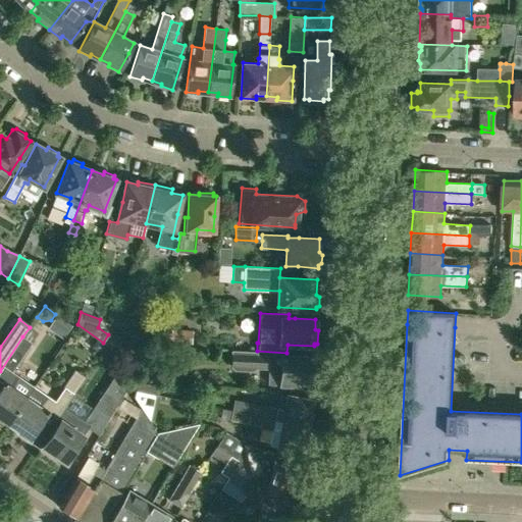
[(167,344),(192,344),(193,330),(168,330),(167,344)]
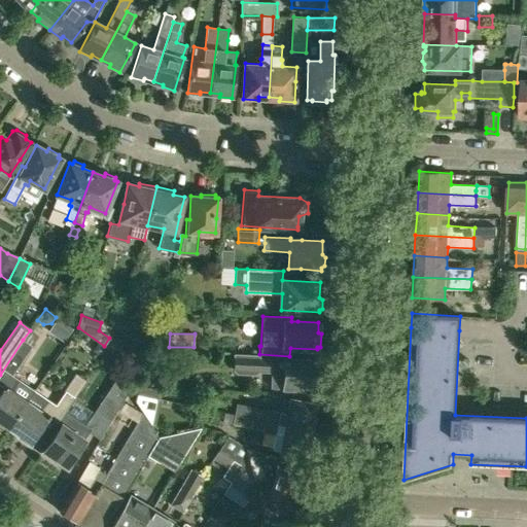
[(0,423),(8,429),(27,401),(13,392),(21,381),(12,376),(32,346),(23,340),(0,375),(0,384),(4,387),(0,392),(0,423)]
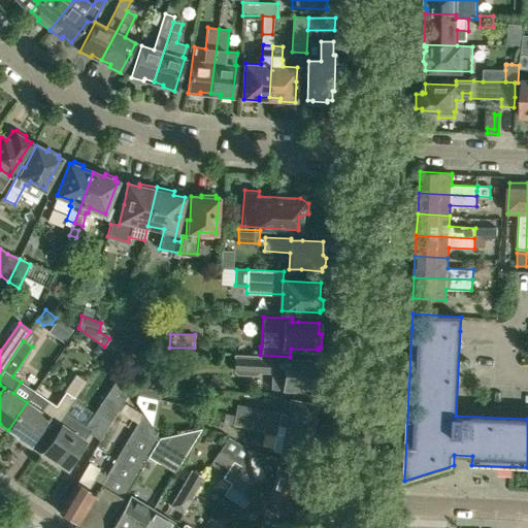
[(93,351),(100,355),(104,348),(97,343),(93,351)]
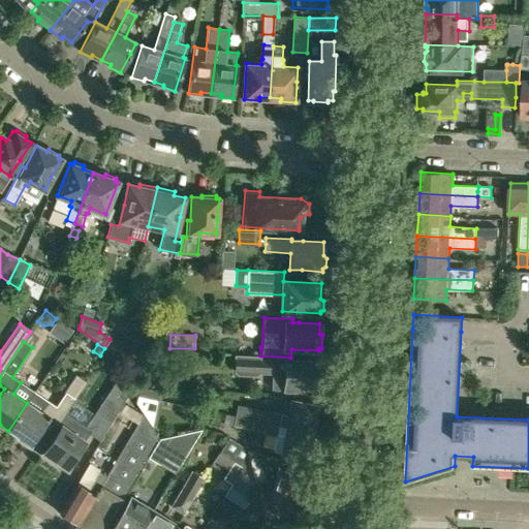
[(317,362),(259,360),(260,358),(235,355),(234,371),(237,374),(256,375),(259,372),(273,372),(272,389),(303,390),(303,386),(316,387),(316,384),(319,384),(319,373),(317,373),(317,362)]
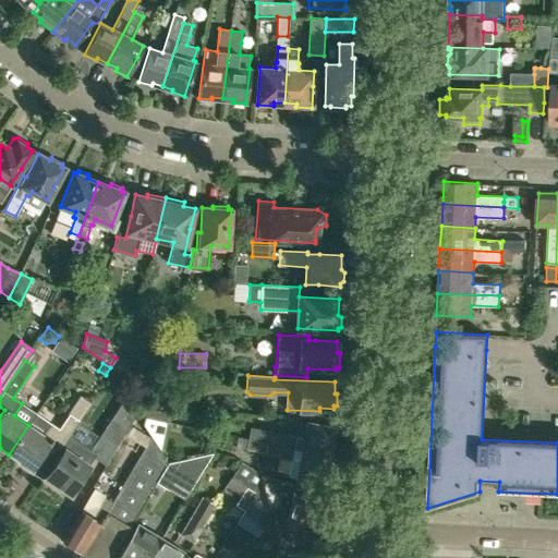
[(168,390),(152,389),(150,408),(167,409),(168,390)]
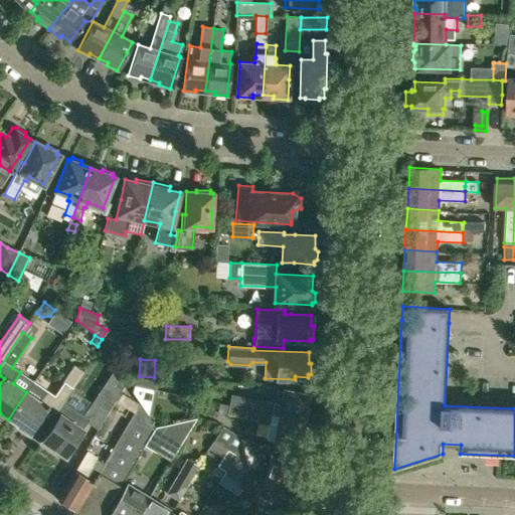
[(46,408),(55,414),(84,372),(74,365),(65,378),(67,380),(65,383),(64,383),(55,396),(46,391),(39,401),(26,392),(8,419),(16,424),(16,425),(29,435),(46,408)]
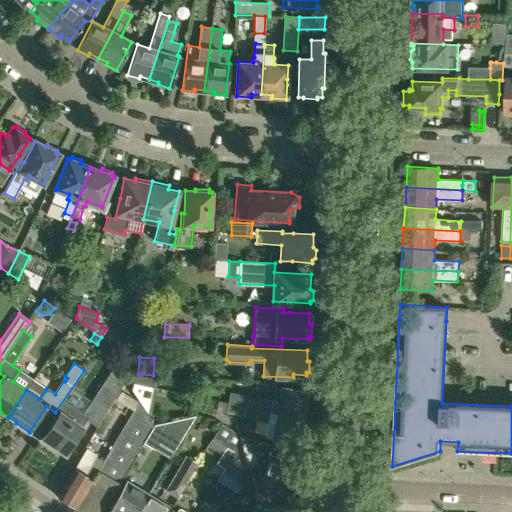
[(65,453),(82,427),(87,420),(96,427),(125,379),(111,370),(83,414),(65,402),(40,440),(54,449),(56,447),(65,453)]
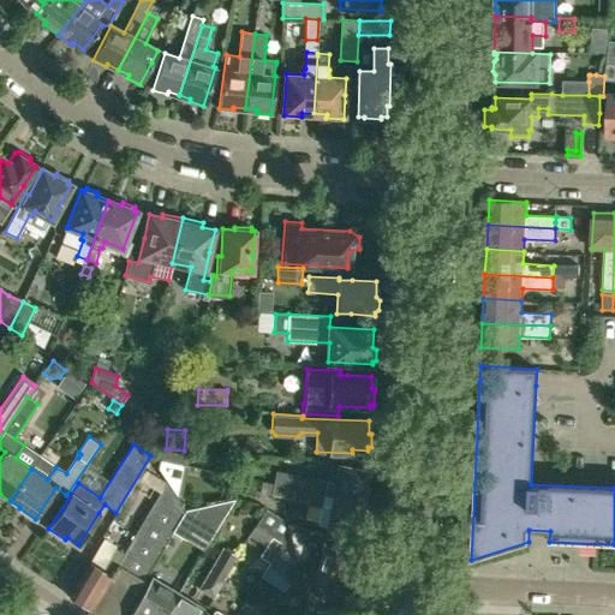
[(180,501),(187,465),(151,457),(167,482),(180,501)]
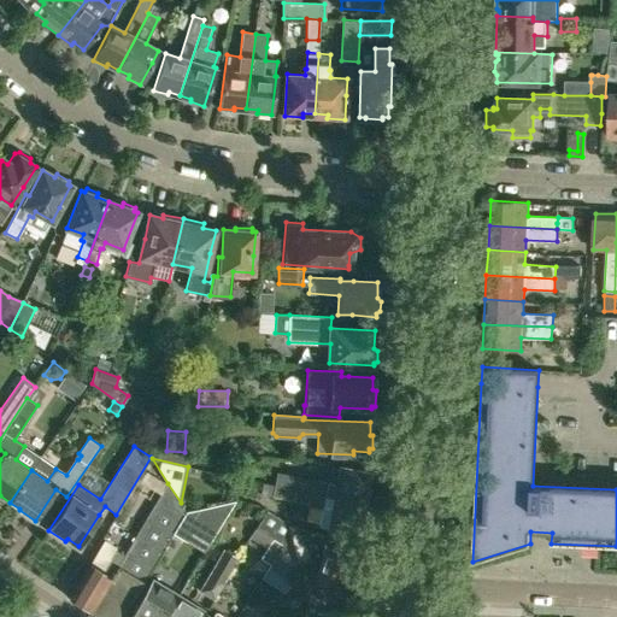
[(368,472),(345,469),(340,468),(340,469),(330,468),(328,485),(297,477),(294,489),(325,495),(362,503),(364,492),(369,492),(371,476),(368,476),(368,472)]
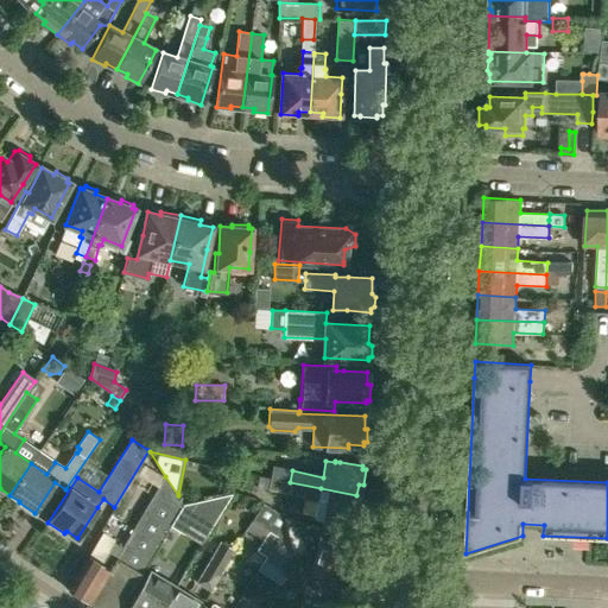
[(120,607),(184,504),(178,495),(165,476),(121,546),(113,542),(100,564),(88,557),(68,589),(99,607),(120,607)]
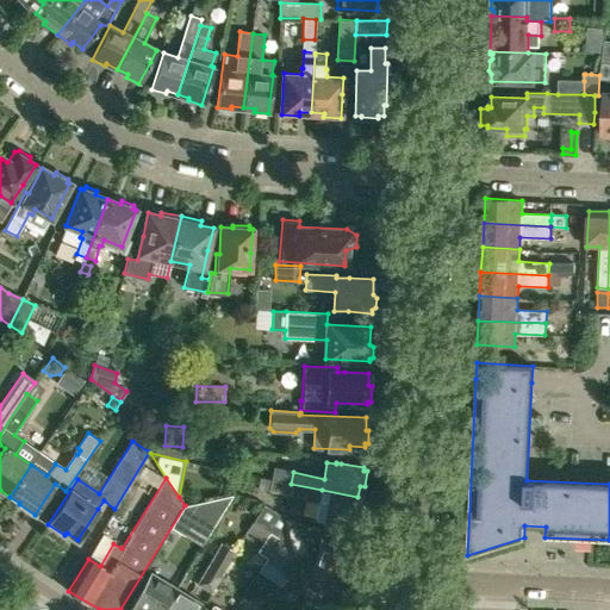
[(322,490),(291,484),(271,480),(268,492),(303,498),(303,500),(318,504),(316,518),(325,520),(324,522),(352,527),(353,524),(356,526),(360,510),(355,509),(358,497),(322,490)]
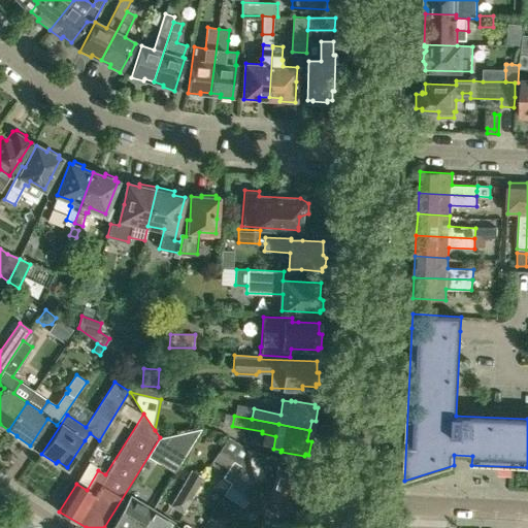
[(248,456),(245,449),(227,436),(218,451),(233,460),(230,465),(224,475),(232,482),(248,456)]
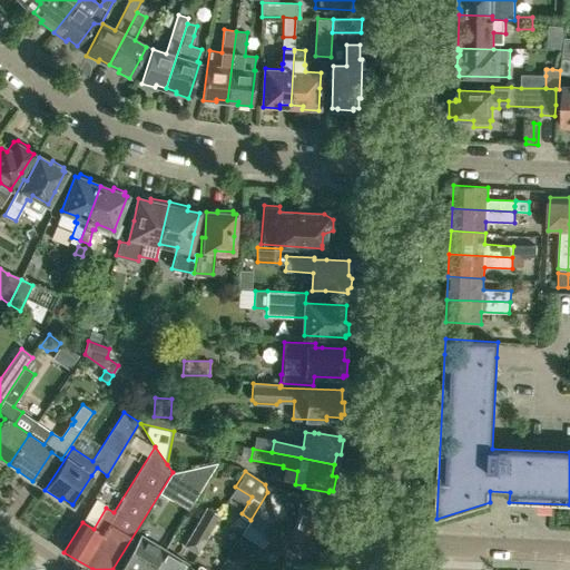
[(173,472),(161,490),(175,498),(186,480),(173,472)]
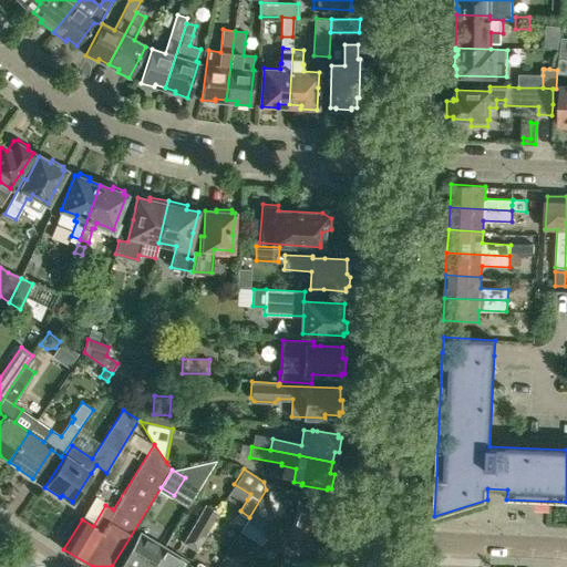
[(317,524),(322,507),(303,502),(305,498),(299,497),(300,493),(264,482),(266,490),(272,517),(285,514),(292,516),(287,533),(294,535),(292,538),(310,544),(315,531),(313,529),(315,524),(317,524)]
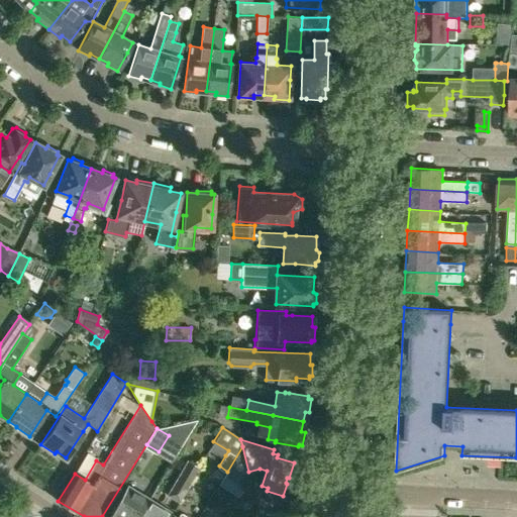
[(224,478),(244,490),(250,480),(242,446),(227,472),(224,478)]
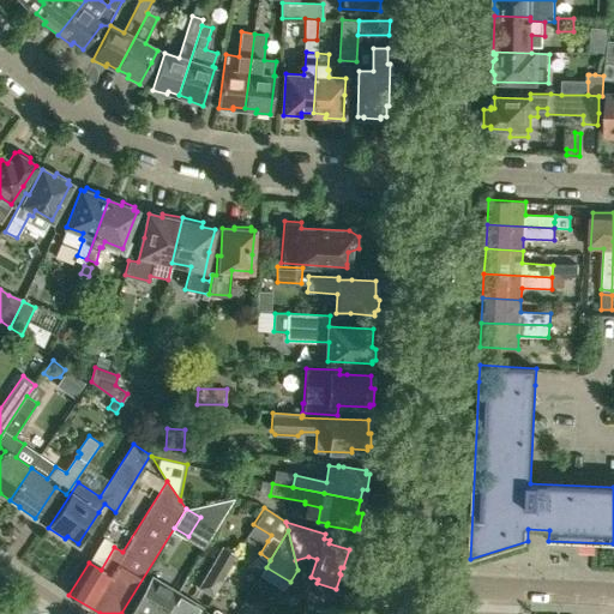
[(222,547),(205,575),(220,584),(238,557),(222,547)]
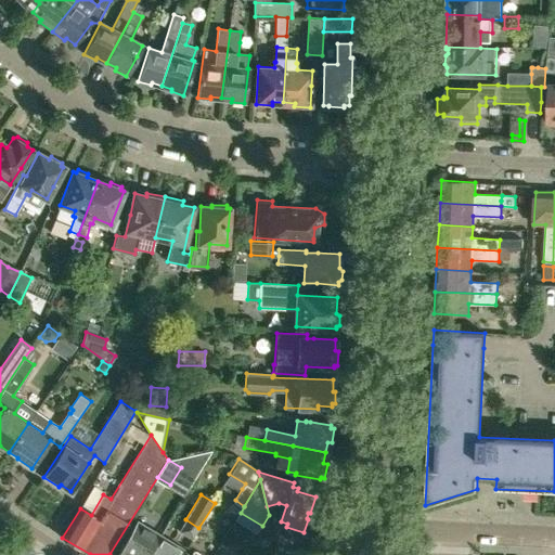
[(147,554),(160,536),(138,523),(128,539),(127,538),(116,554),(147,554)]
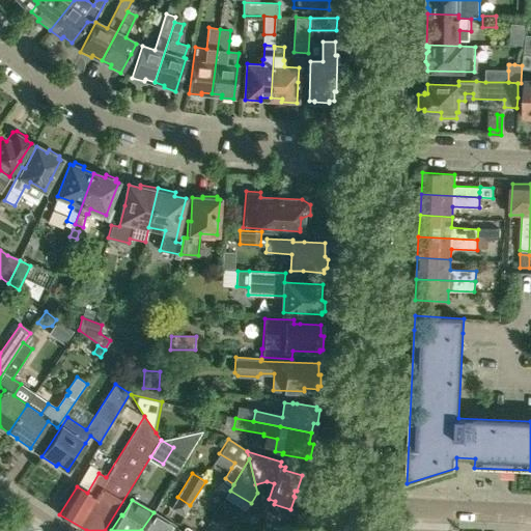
[(255,524),(262,512),(251,505),(243,518),(247,520),(254,525),(255,524)]
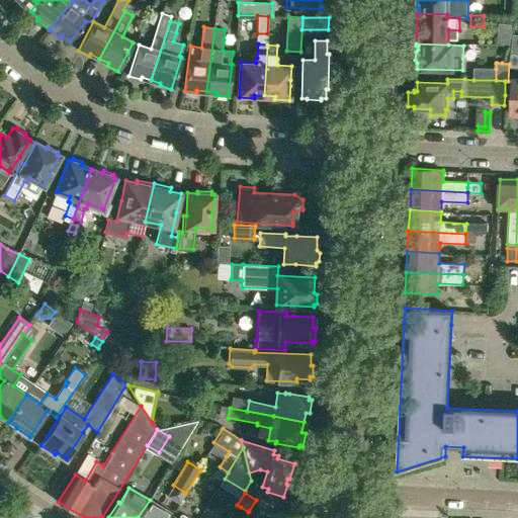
[(167,517),(171,513),(150,500),(138,517),(167,517)]
